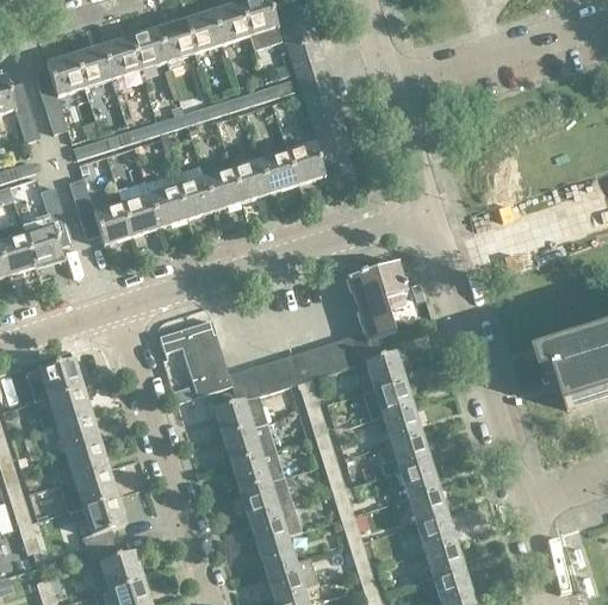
[(278,27),(278,26),(274,16),(268,0),(247,0),(240,2),(249,35),(277,26),(277,27),(278,27)]
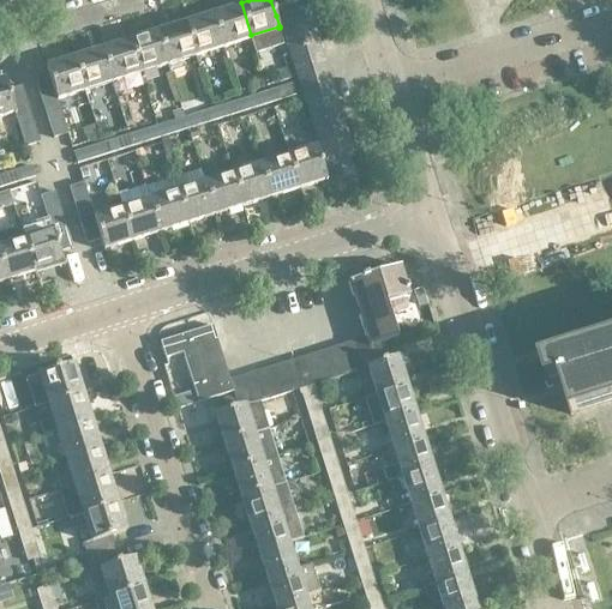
[(251,35),(241,2),(214,11),(223,43),(251,35)]
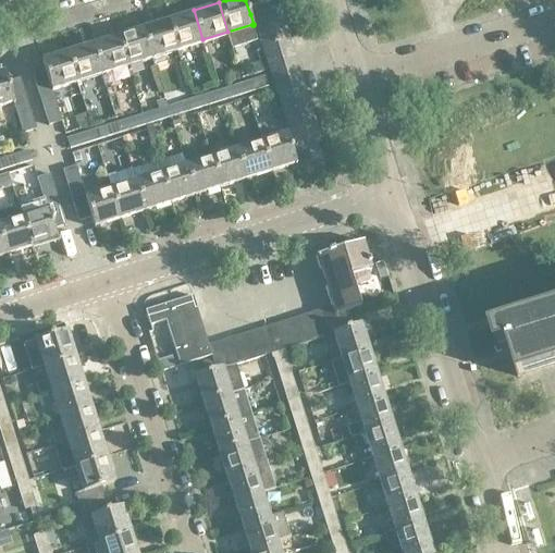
[(250,14),(254,24),(258,23),(273,73),(298,64),(280,3),(254,11),(255,13),(250,14)]
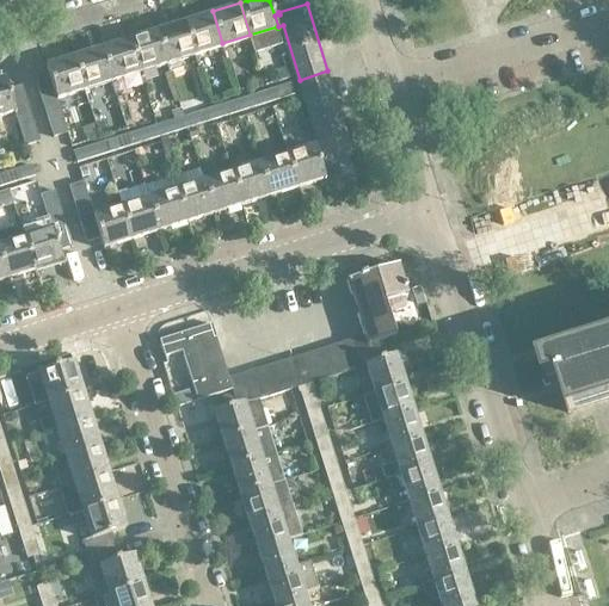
[(222,43),(213,11),(185,19),(196,51),(222,43)]
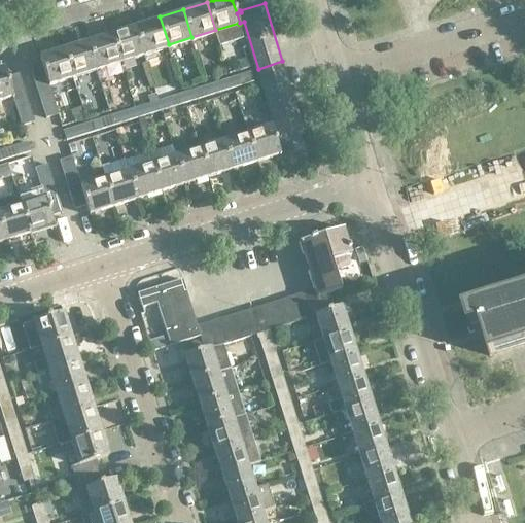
[(144,53),(169,44),(160,16),(136,25),(144,53)]
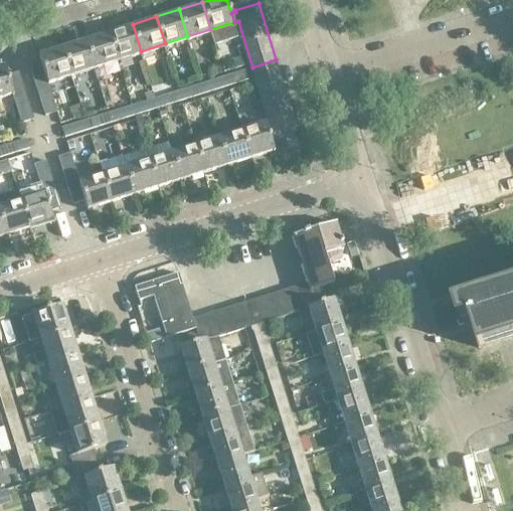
[(110,31),(119,58),(141,51),(133,24),(110,31)]
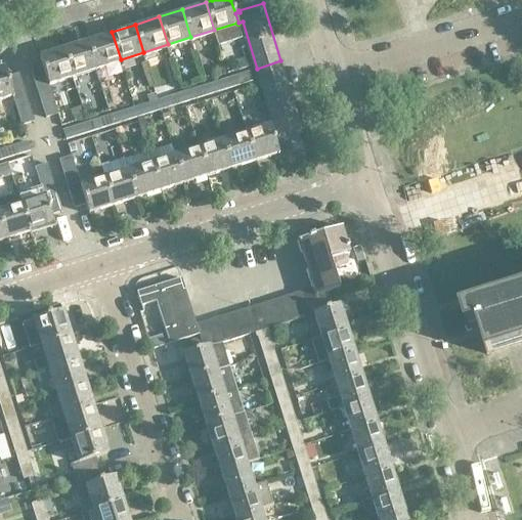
[(96,67),(121,59),(112,32),(88,39),(96,67)]
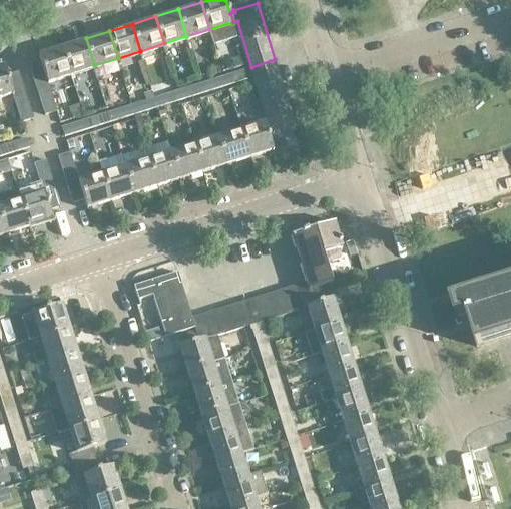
[(71,72),(94,65),(86,38),(63,45),(71,72)]
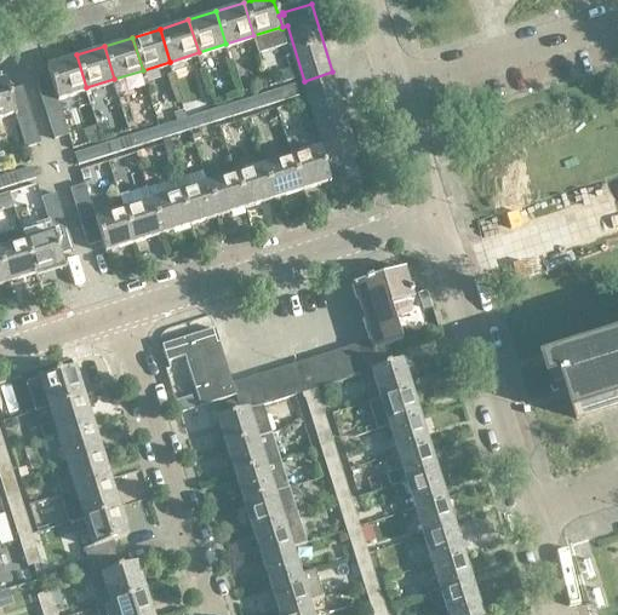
[(46,62),(50,75),(57,98),(58,98),(59,97),(59,96),(86,87),(76,55),(49,64),(47,62),(46,62)]
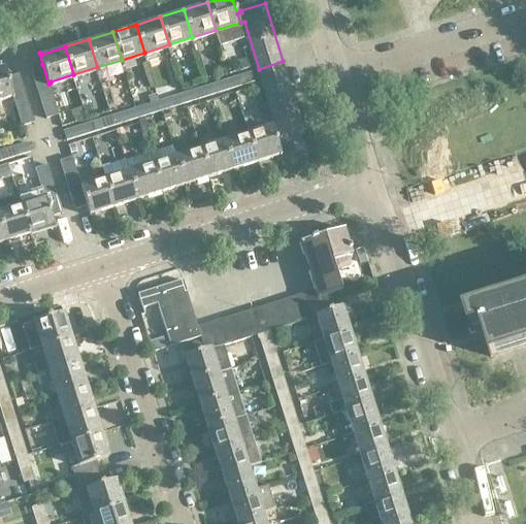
[(12,95),(13,95),(14,94),(8,75),(7,75),(4,64),(3,65),(4,66),(0,66),(0,97),(12,94),(12,95)]
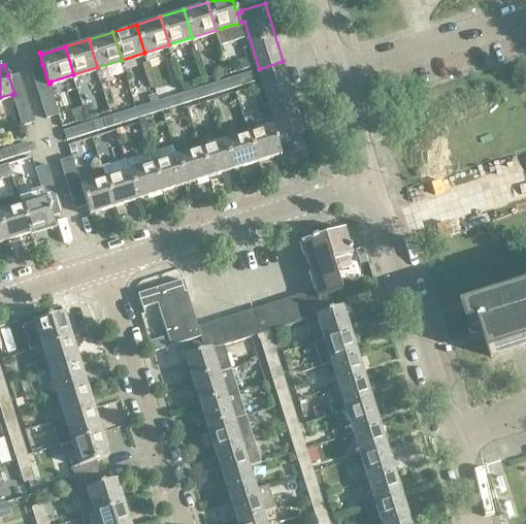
[(59,111),(50,84),(48,84),(42,64),(31,67),(46,116),(59,111)]
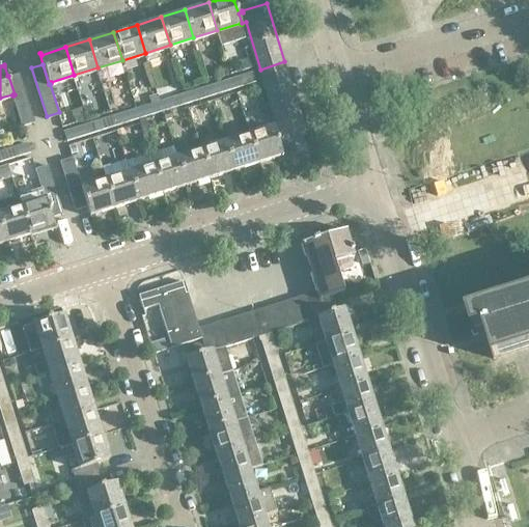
[(274,123),(276,134),(280,132),(280,134),(305,126),(286,67),(262,75),(277,121),(274,123)]
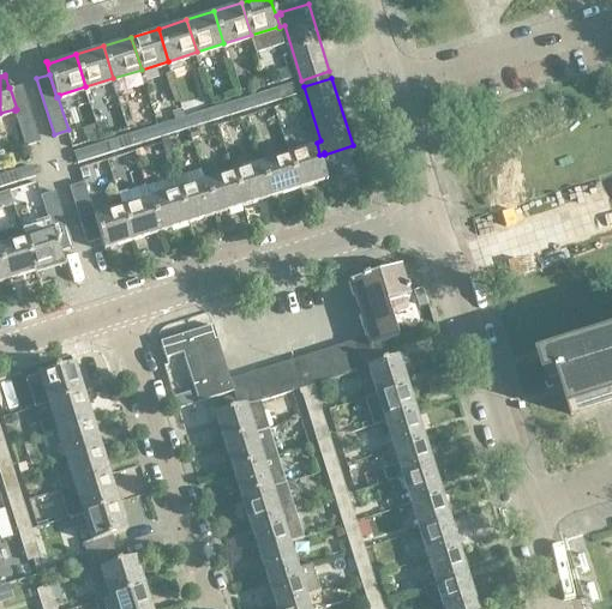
[(279,85),(282,96),(297,91),(294,80),(279,85)]
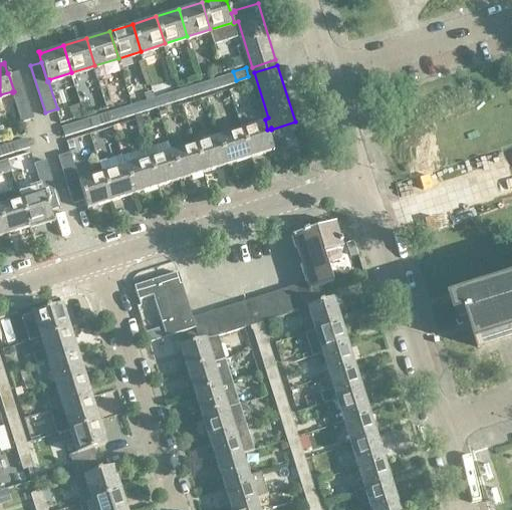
[(14,91),(13,92),(21,119),(33,115),(19,69),(8,73),(14,91)]
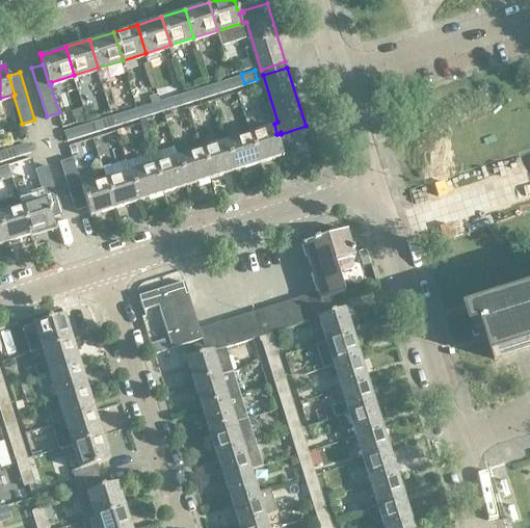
[(233,86),(244,83),(241,74),(230,78),(233,86)]
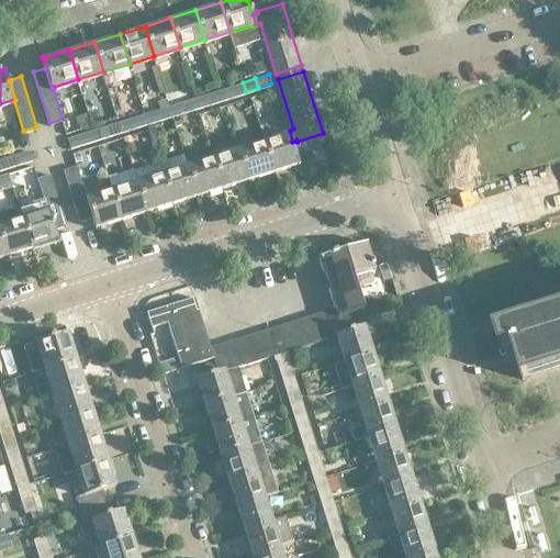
[(233,96),(246,91),(243,82),(230,86),(233,96)]
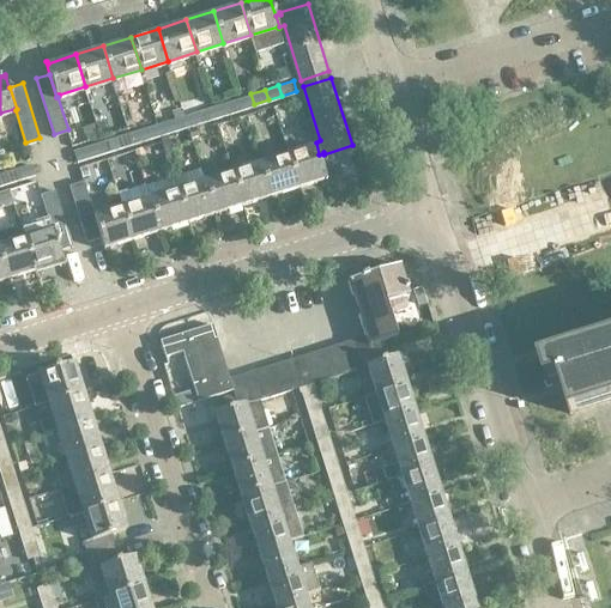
[(241,108),(254,104),(250,93),(237,98),(241,108)]
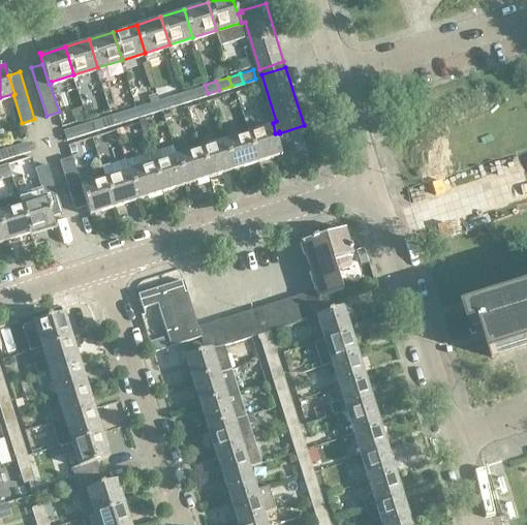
[(193,88),(195,97),(208,93),(205,85),(193,88)]
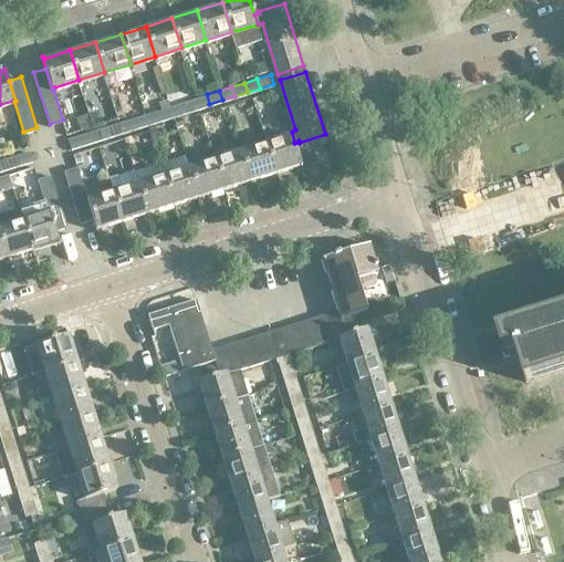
[(197,107),(209,104),(207,94),(194,99),(197,107)]
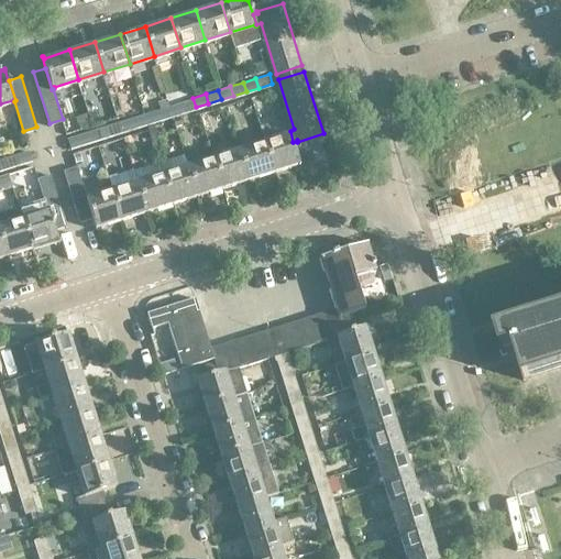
[(180,101),(184,111),(196,107),(193,98),(180,101)]
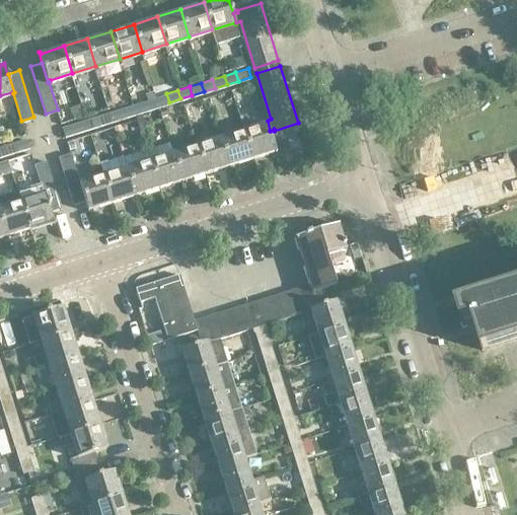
[(165,103),(169,102),(166,93),(155,97),(157,106),(159,105),(165,103)]
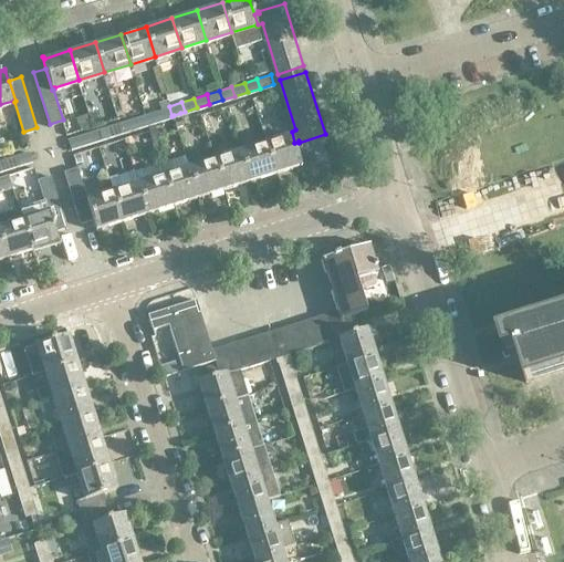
[(159,120),(171,116),(169,106),(156,110),(159,120)]
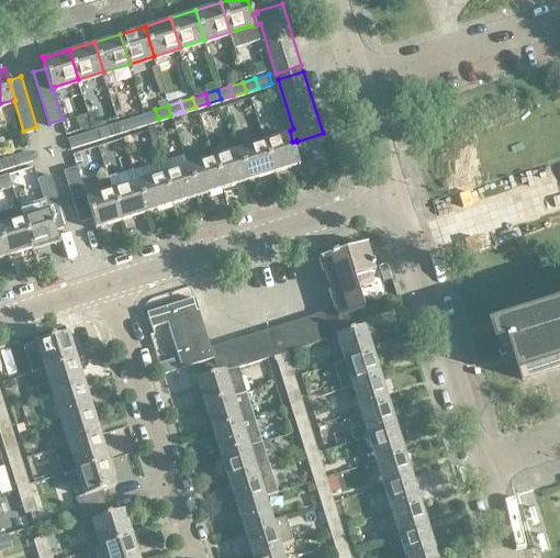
[(146,123),(158,119),(155,109),(143,113),(146,123)]
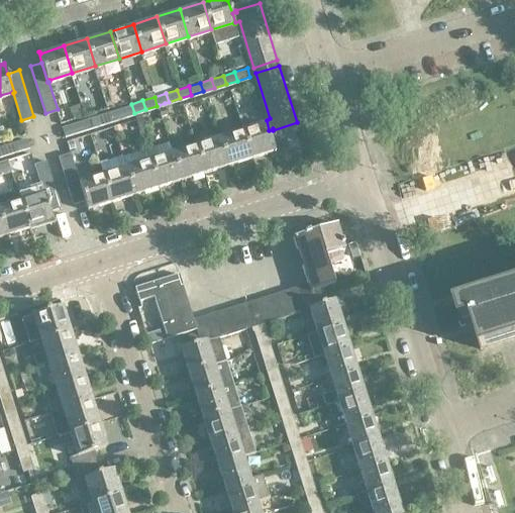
[(70,106),(74,116),(84,113),(81,102),(70,106)]
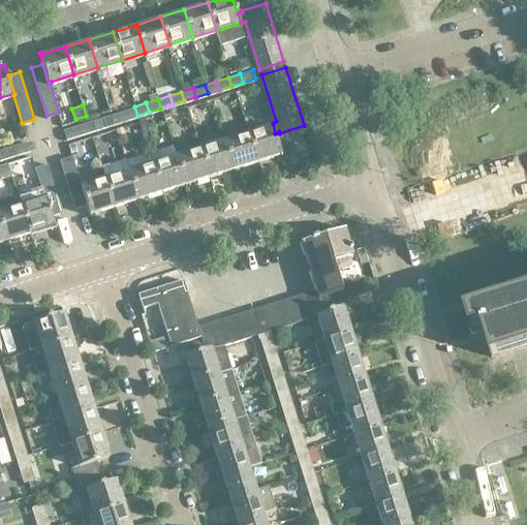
[(168,105),(162,107),(165,119),(173,117),(168,105)]
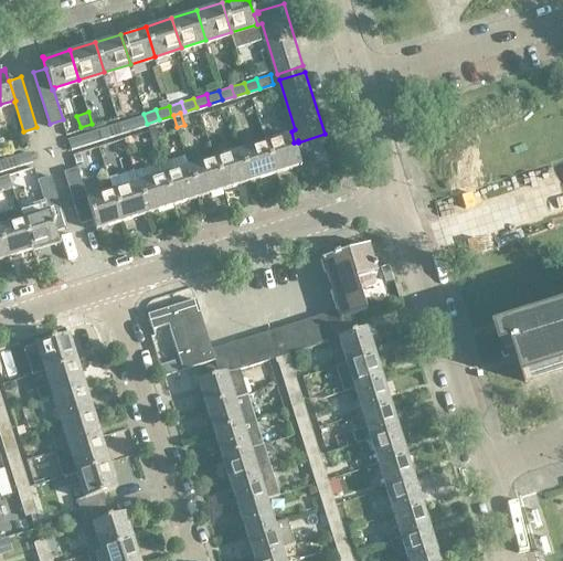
[(131,118),(134,127),(147,124),(144,114),(131,118)]
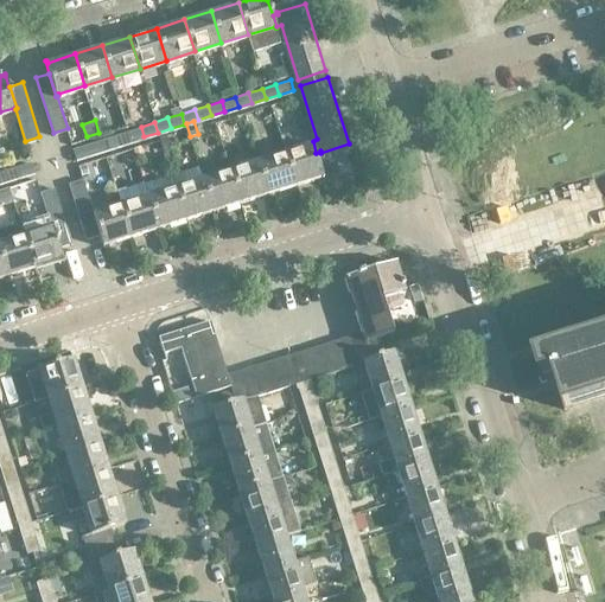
[(131,141),(144,136),(141,127),(127,130),(131,141)]
